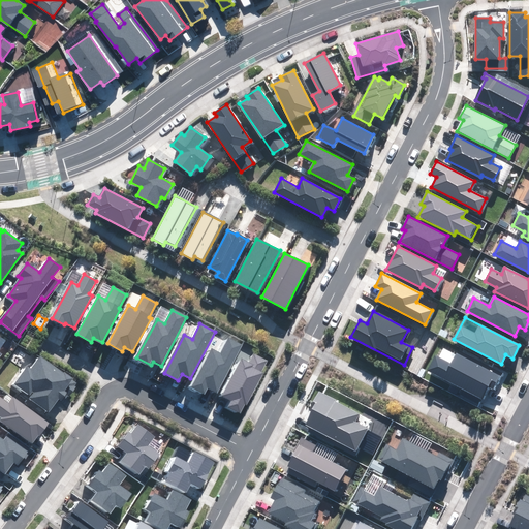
[(212,349),(192,387),(206,395),(208,391),(217,396),(242,347),(227,339),(220,353),(212,349)]
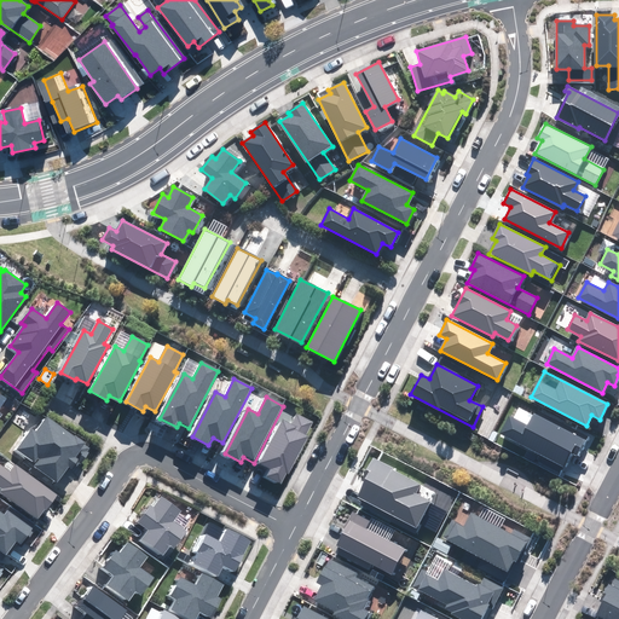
[(528,426),(509,416),(501,434),(563,467),(571,451),(577,455),(586,437),(536,411),(528,426)]
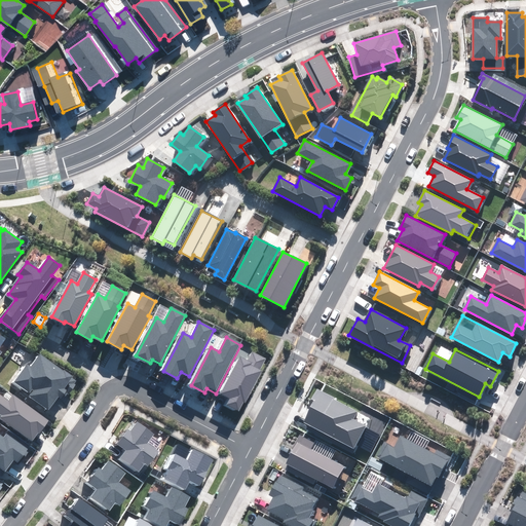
[(265,359),(253,352),(249,361),(241,357),(222,393),(231,399),(228,405),(240,412),(262,371),(259,370),(265,359)]
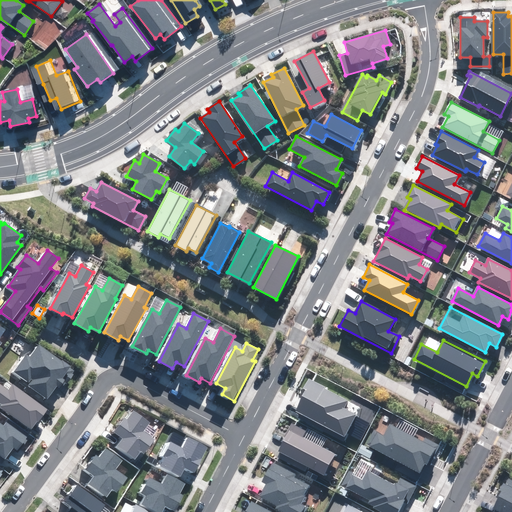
[(26,355),(15,371),(30,382),(28,385),(48,398),(57,386),(61,388),(74,370),(39,346),(30,358),(26,355)]
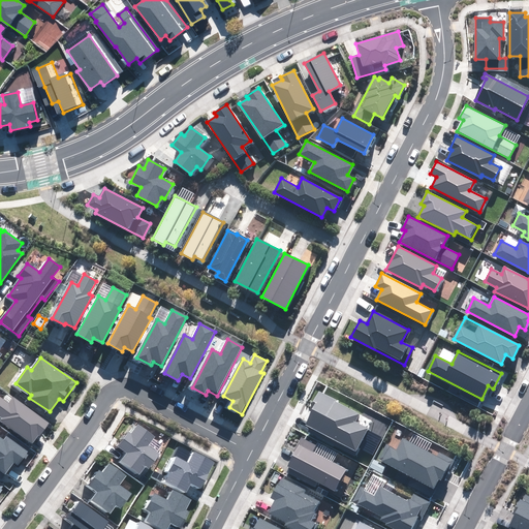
[(316,402),(305,425),(356,450),(368,429),(355,422),(360,414),(319,394),(315,402),(316,402)]
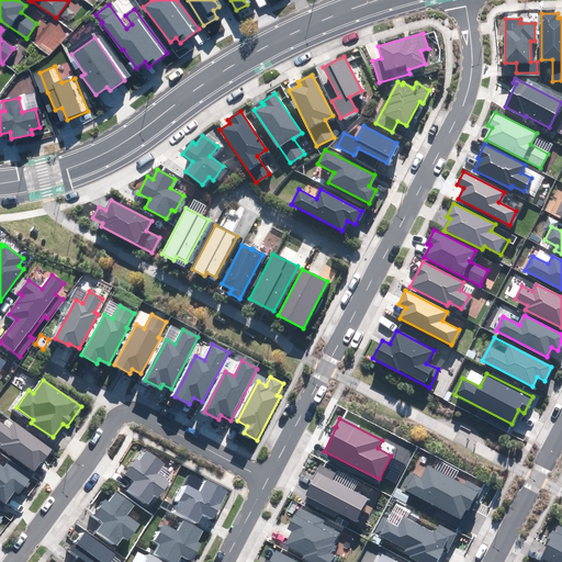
[(0,423),(0,442),(2,445),(1,447),(36,471),(52,449),(13,423),(9,429),(0,423)]
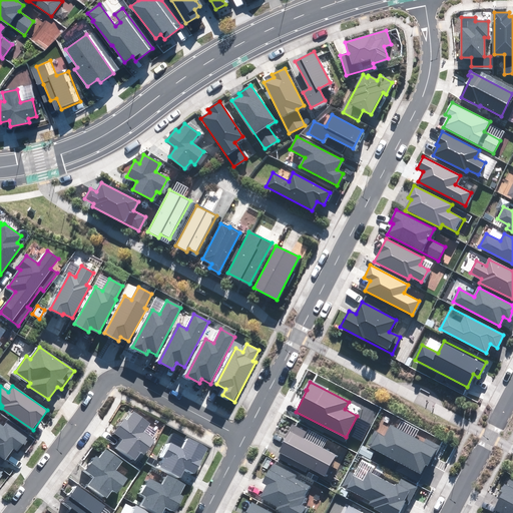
[(150,422),(135,411),(127,422),(124,420),(114,433),(123,439),(117,447),(134,460),(140,452),(145,455),(155,441),(143,432),(150,422)]
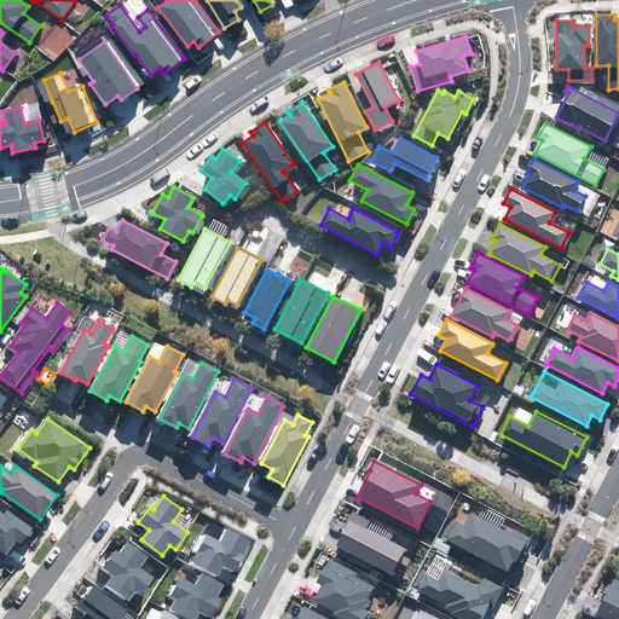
[(0,512),(0,548),(7,554),(16,541),(22,544),(33,528),(9,512),(5,515),(0,512)]
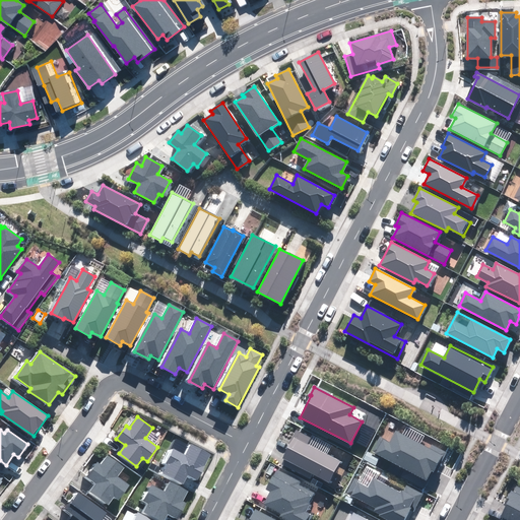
[(310,437),(297,430),(281,458),(329,482),(340,461),(306,444),(310,437)]
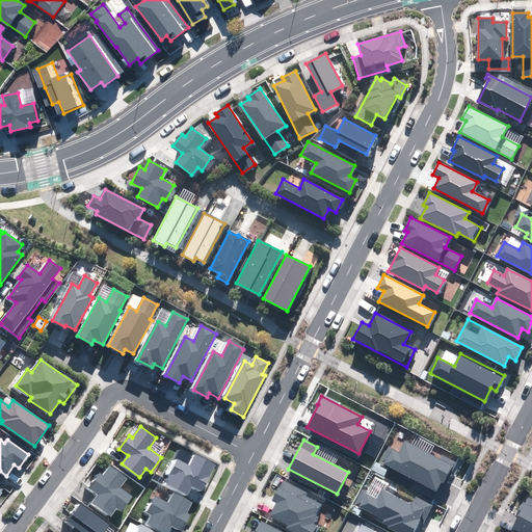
[(390,448),(381,462),(436,490),(441,481),(444,483),(454,462),(442,456),(440,459),(406,442),(400,453),(390,448)]
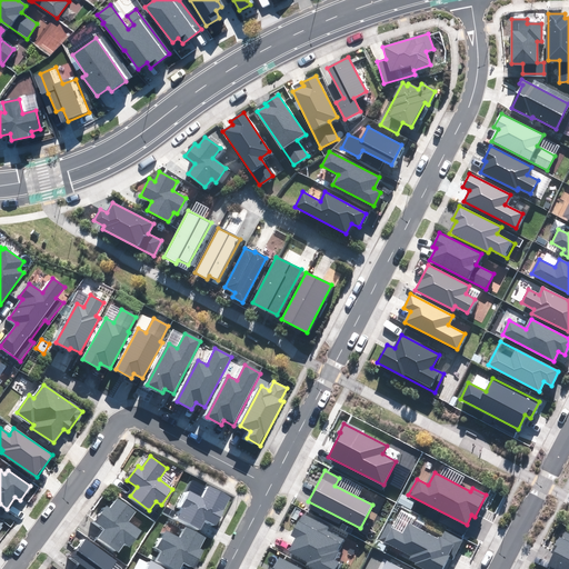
[(183,508),(178,519),(200,530),(206,519),(216,525),(230,498),(208,487),(202,498),(190,491),(182,507),(183,508)]
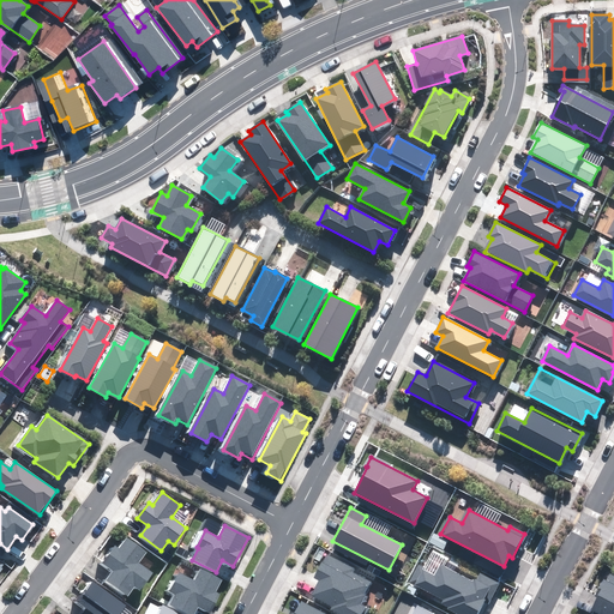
[(148,549),(130,537),(119,549),(115,547),(103,563),(114,571),(107,581),(127,595),(134,585),(140,590),(152,573),(138,563),(148,549)]
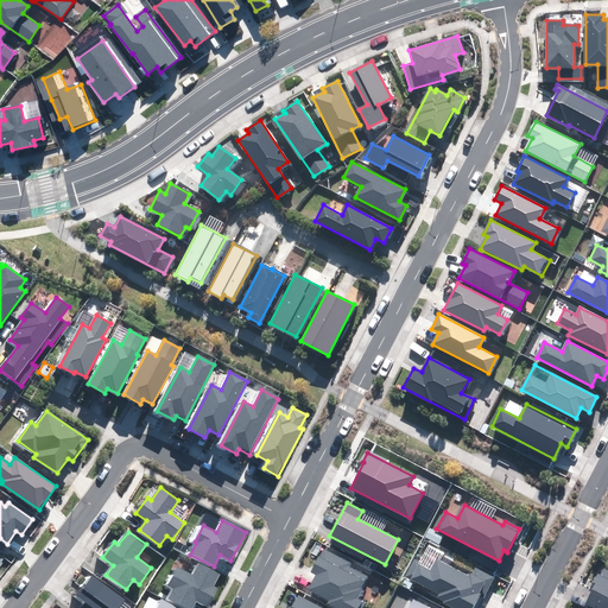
[(371,574),(323,550),(311,571),(317,575),(309,590),(330,601),(328,605),(335,607),(358,607),(361,602),(356,600),(371,574)]
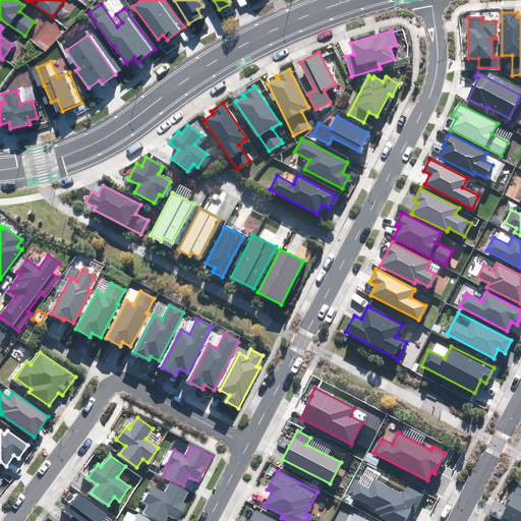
[(355,480),(347,495),(377,510),(375,512),(381,515),(380,517),(388,520),(404,520),(411,510),(414,512),(423,496),(407,487),(403,495),(373,479),(369,487),(355,480)]
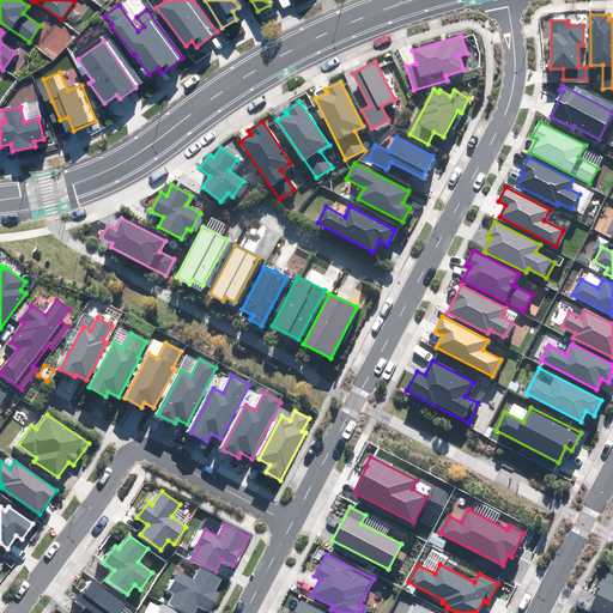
[(175,592),(169,604),(187,612),(193,612),(199,604),(211,611),(219,594),(214,590),(220,578),(201,569),(195,581),(180,572),(171,589),(175,592)]
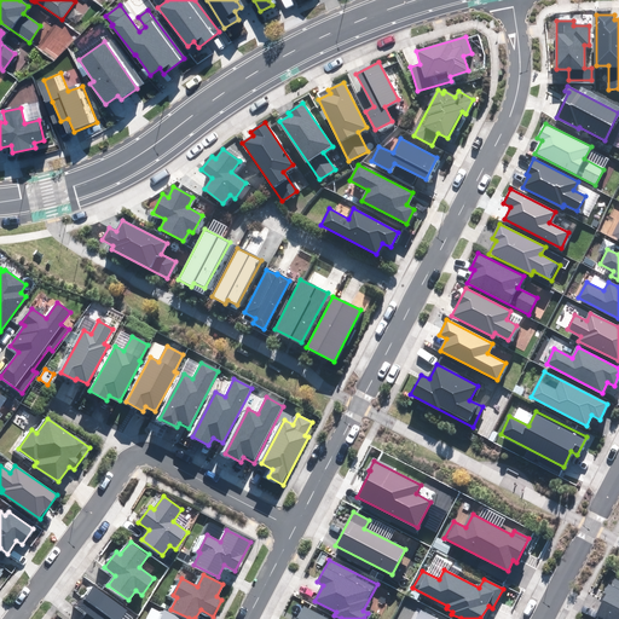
[(618,618),(618,580),(615,579),(612,585),(608,584),(600,600),(603,601),(596,613),(607,618),(618,618)]
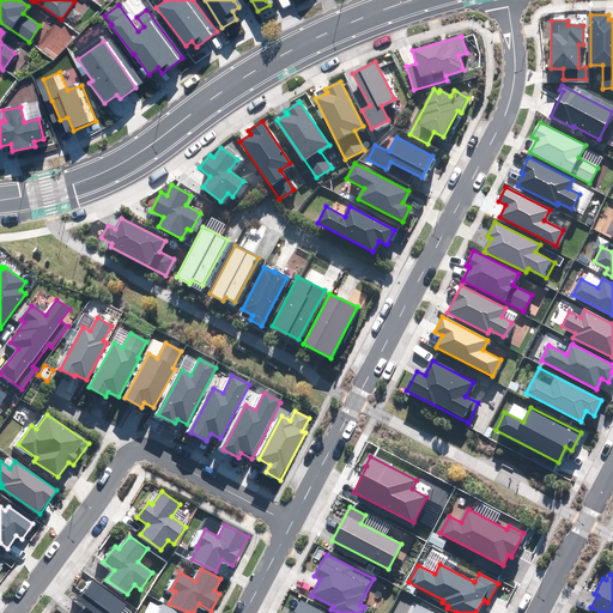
[(120,612),(126,606),(92,582),(78,601),(86,607),(82,612),(120,612)]
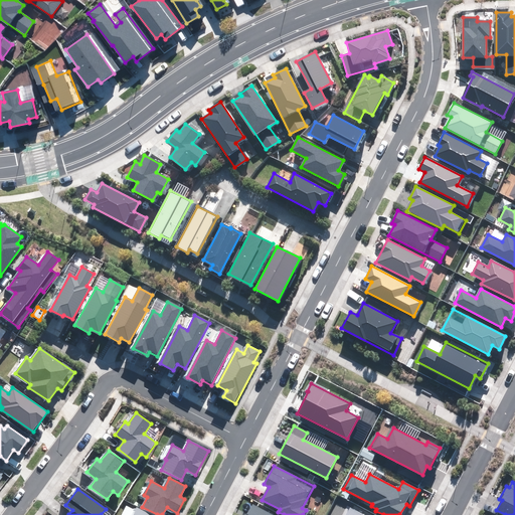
[(273,514),(253,504),(246,514),(273,514)]
